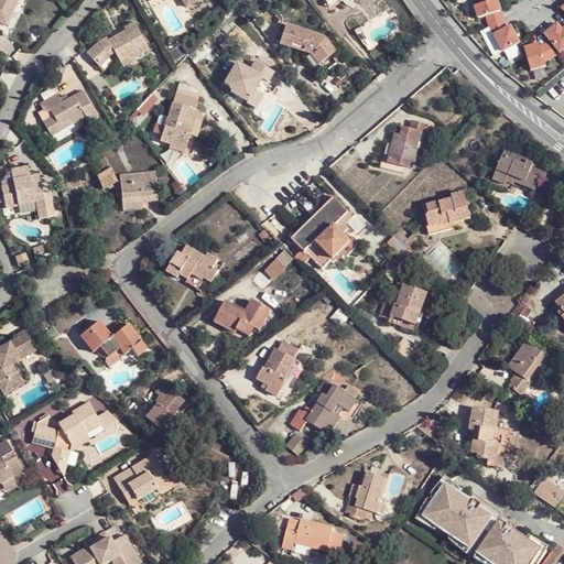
[(11,0),(19,0),(20,0),(0,0),(0,19),(9,24),(17,7),(11,3),(11,0)]
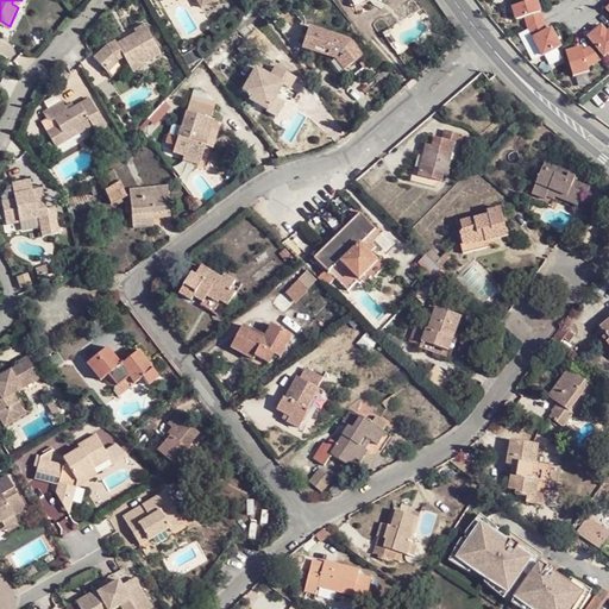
[(537,0),(515,7),(519,20),(527,18),(531,29),(546,23),(538,0),(537,0)]
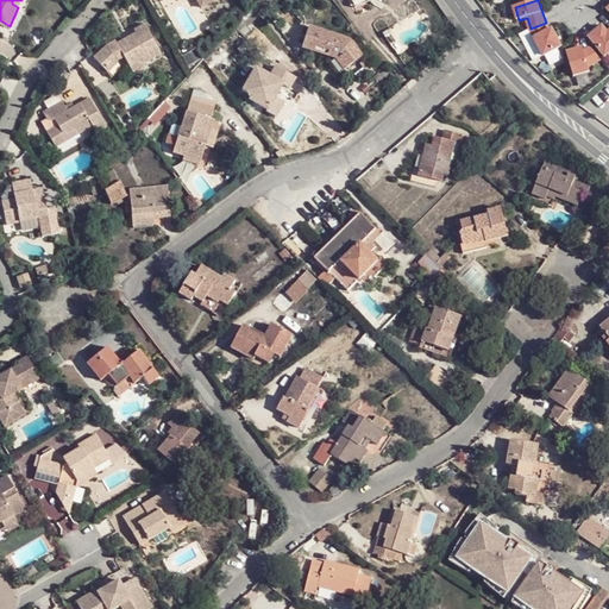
[(253,5),(248,12),(242,18),(248,25),(259,13),(253,5)]
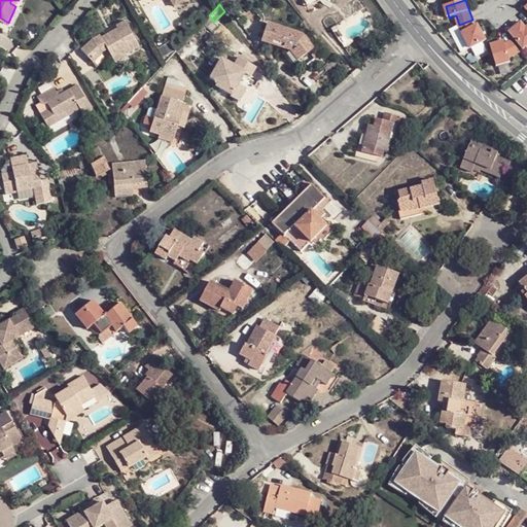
[(471,48),(487,41),(479,26),(476,27),(472,20),(459,25),(471,48)]
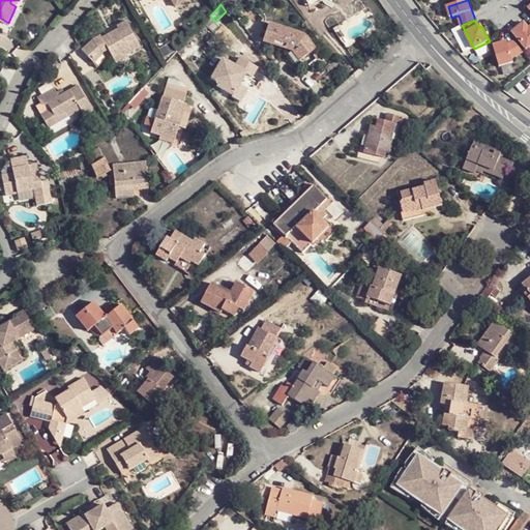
[(97,37),(91,42),(99,56),(107,52),(111,50),(116,59),(128,51),(131,55),(143,49),(128,22),(119,26),(119,27),(122,32),(115,36),(112,32),(106,36),(105,33),(97,37)]
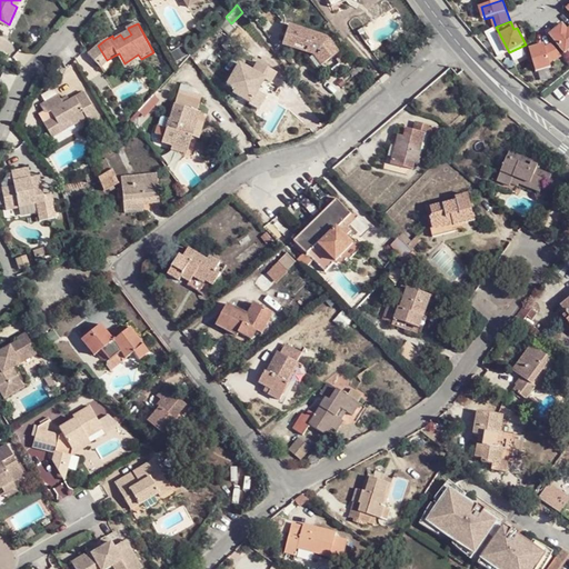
[(325,63),(337,55),(323,37),(288,23),(281,42),(315,53),(325,63)]
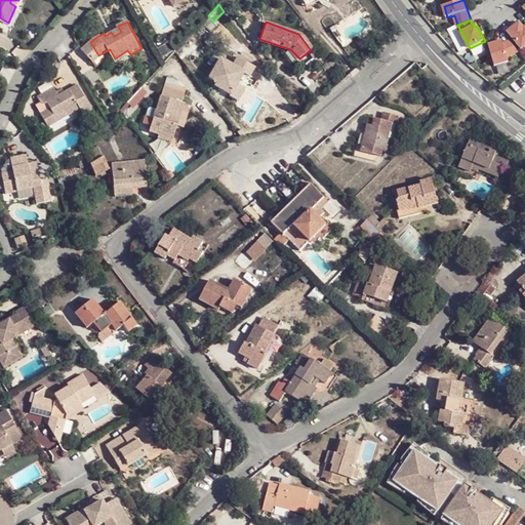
[(510,32),(524,49),(524,47),(524,27),(522,23),(510,32)]
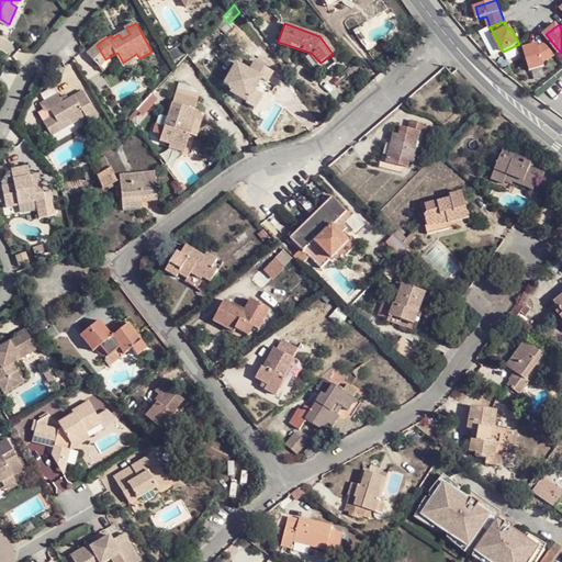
[(130,34),(126,29),(119,34),(122,38),(130,34)]
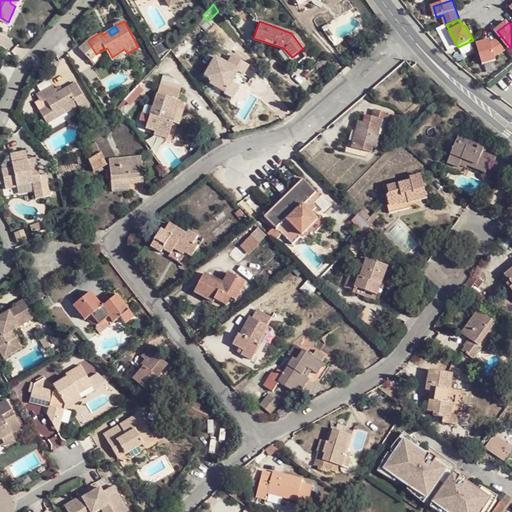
[(478,45),(484,65),(498,61),(497,57),(508,51),(499,40),(493,43),(492,41),(478,45)]
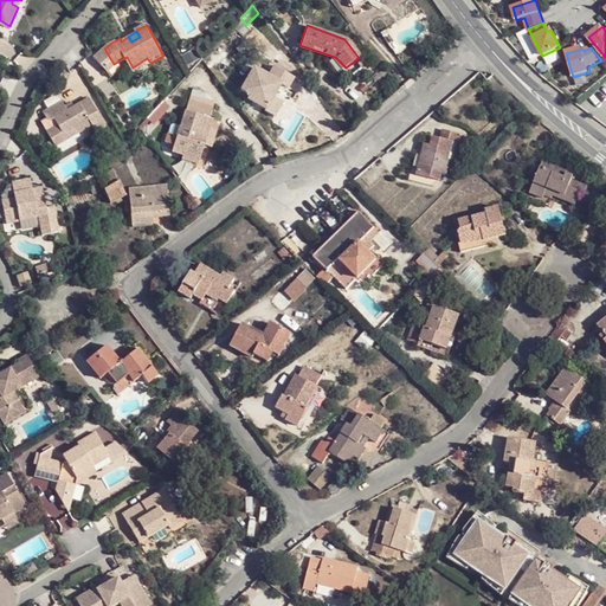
[(114,64),(104,49),(97,56),(107,68),(114,64)]
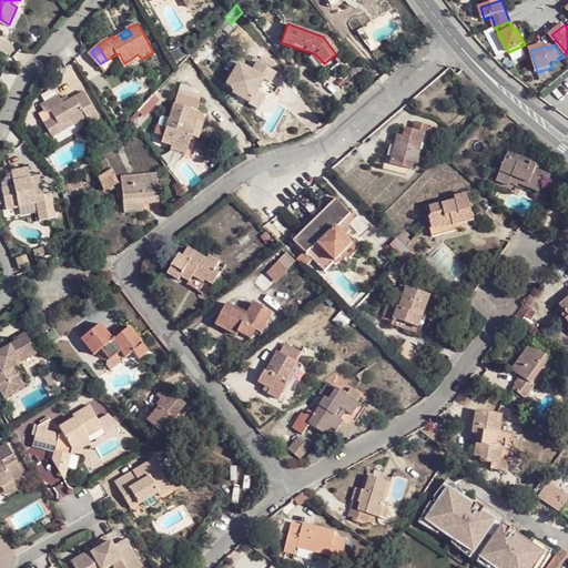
[(142,63),(141,59),(138,54),(124,63),(129,71),(142,63)]
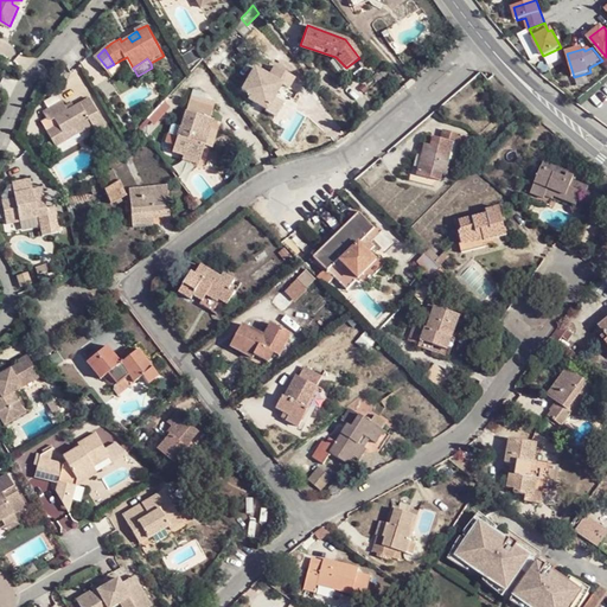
[(114,64),(117,71),(126,68),(122,59),(114,64)]
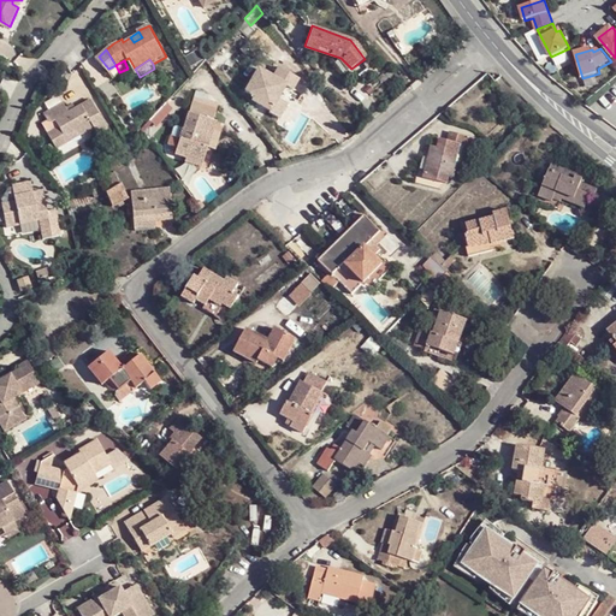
[(284,83),(291,88),(298,75),(277,64),(271,73),(259,67),(244,90),(252,94),(250,100),(265,107),(271,108),(284,83)]
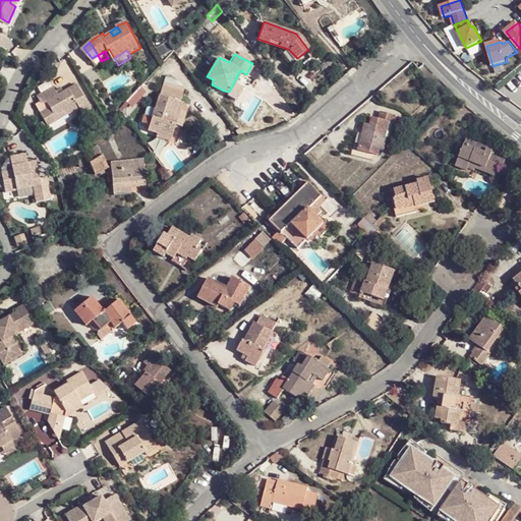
[(96,64),(101,61),(98,55),(92,58),(96,64)]
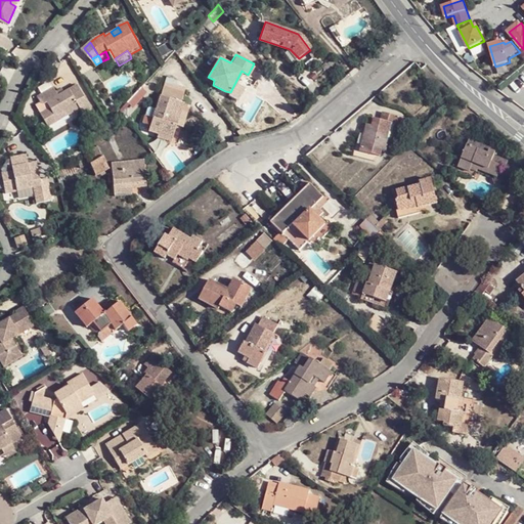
[(252,77),(248,75),(242,71),(230,92),(225,91),(224,94),(239,101),(252,77)]
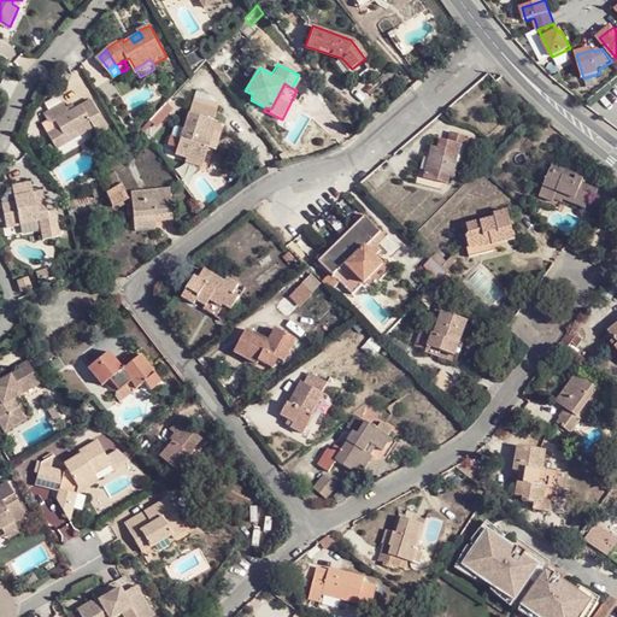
[(99,130),(109,125),(92,95),(70,109),(63,98),(43,107),(46,113),(57,115),(62,124),(51,130),(59,144),(70,137),(66,130),(77,125),(81,131),(94,124),(99,130)]
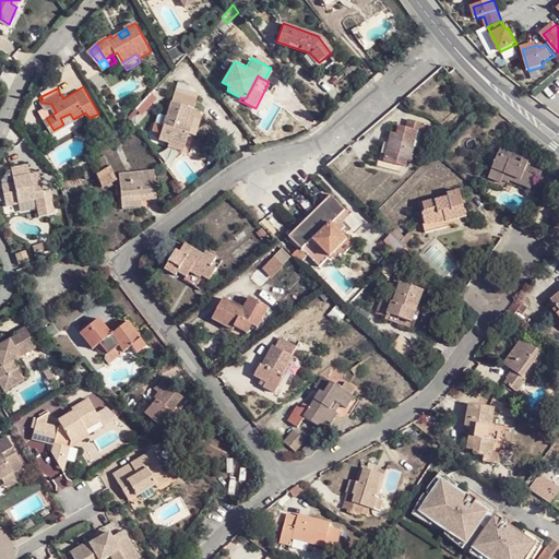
[(185,137),(189,120),(193,96),(175,91),(167,116),(161,115),(154,140),(182,146),(185,137)]
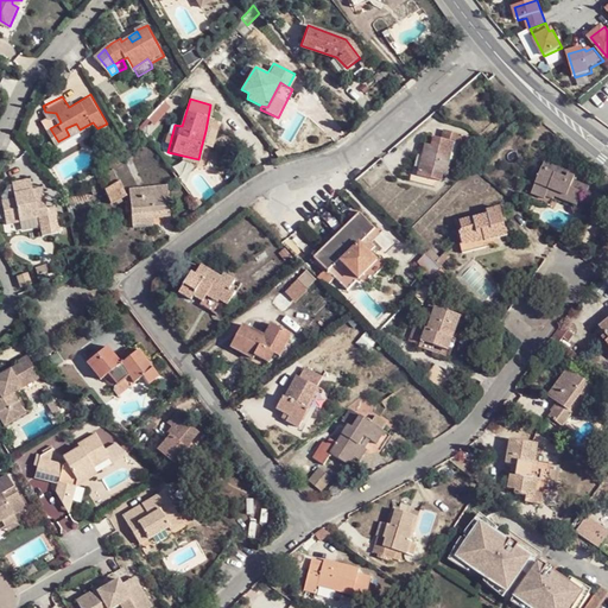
[(146,118),(153,125),(170,108),(163,102),(146,118)]
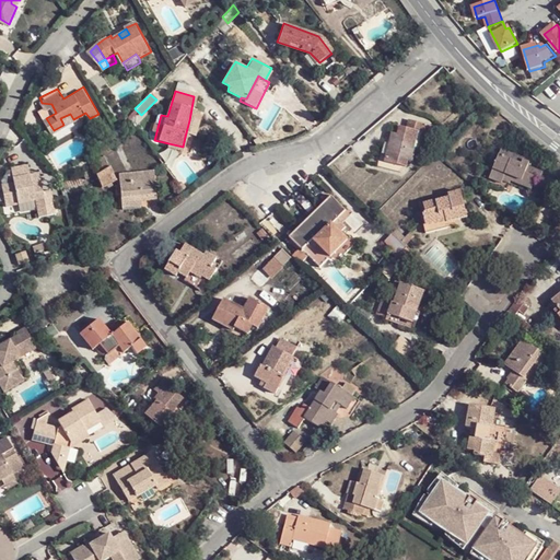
[(423,131),(429,120),(413,115),(409,124),(404,123),(399,131),(396,130),(384,156),(407,165),(411,156),(416,159),(419,148),(413,146),(420,130),(423,131)]
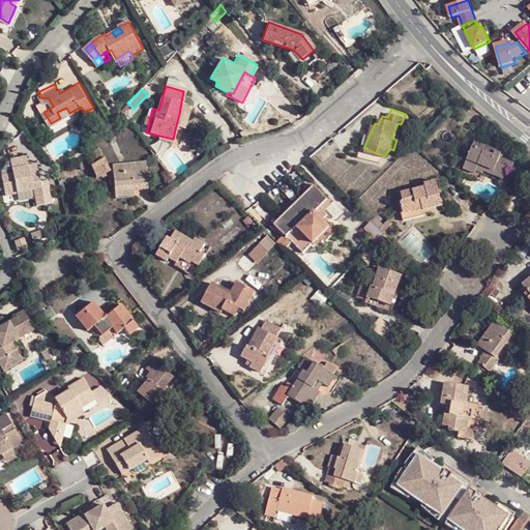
[(186,116),(179,114),(175,129),(182,130),(186,116)]
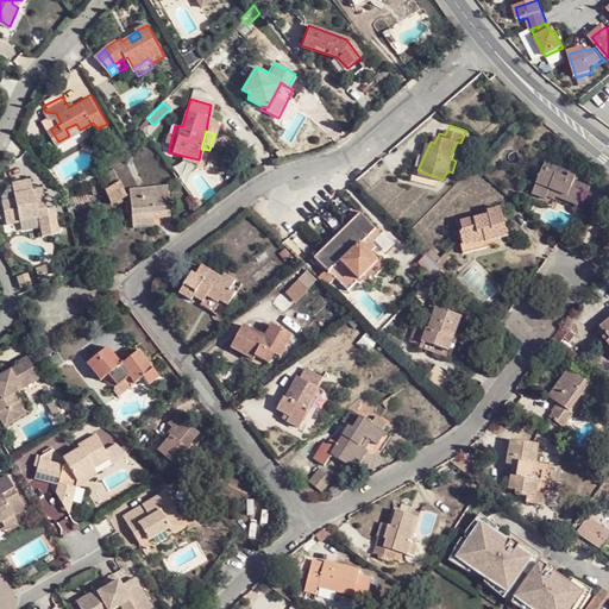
[(576,212),(584,190),(573,186),(575,182),(553,175),(553,171),(541,168),(531,201),(544,205),(545,202),(576,212)]
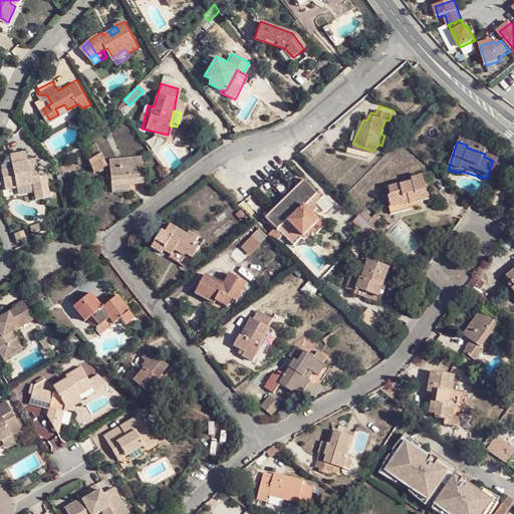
[(50,191),(47,174),(39,175),(38,169),(34,153),(26,154),(25,147),(9,151),(11,163),(0,165),(0,166),(3,180),(15,178),(16,184),(31,180),(33,188),(34,195),(50,191)]
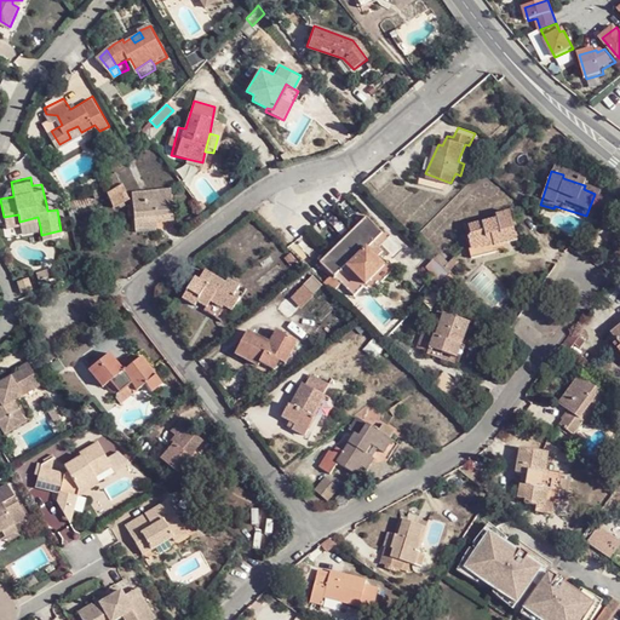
[(132,195),(120,179),(105,189),(114,206),(132,195)]
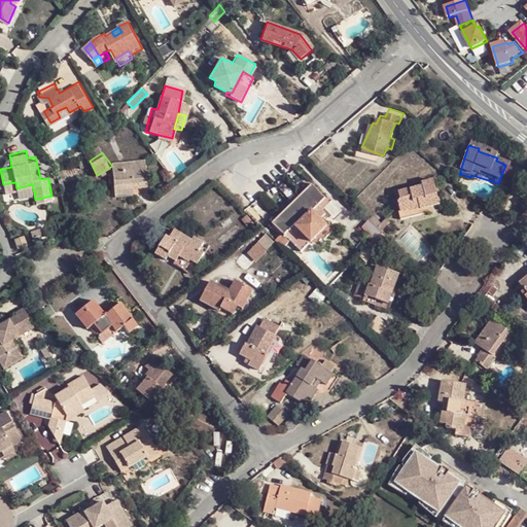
[(112,187),(129,188),(146,189),(148,165),(113,164),(112,187)]
